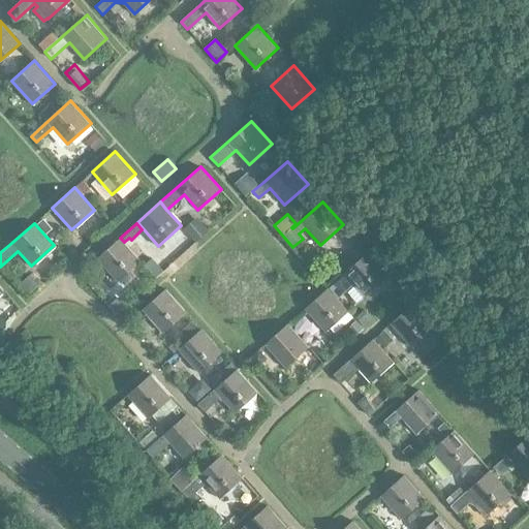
[(141,260),(124,242),(120,238),(97,258),(118,281),(141,260)]
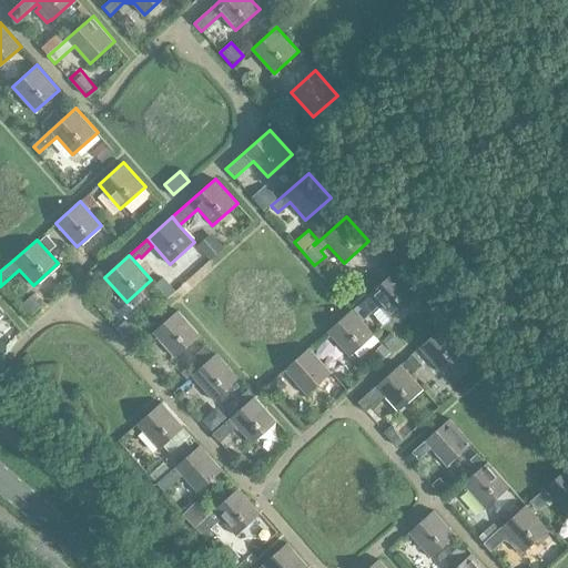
[(395,270),(371,292),(352,308),(363,321),(381,304),(392,317),(417,295),(395,270)]
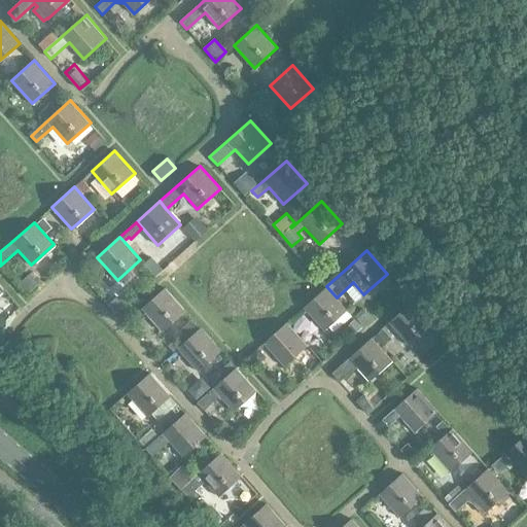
[(163,330),(185,310),(165,286),(142,307),(163,330)]
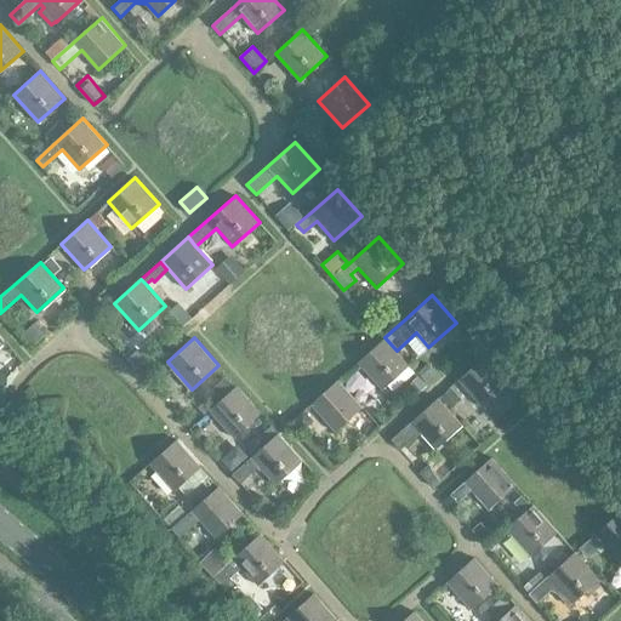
[(409,364),(397,351),(385,337),(358,362),(382,388),(409,364)]
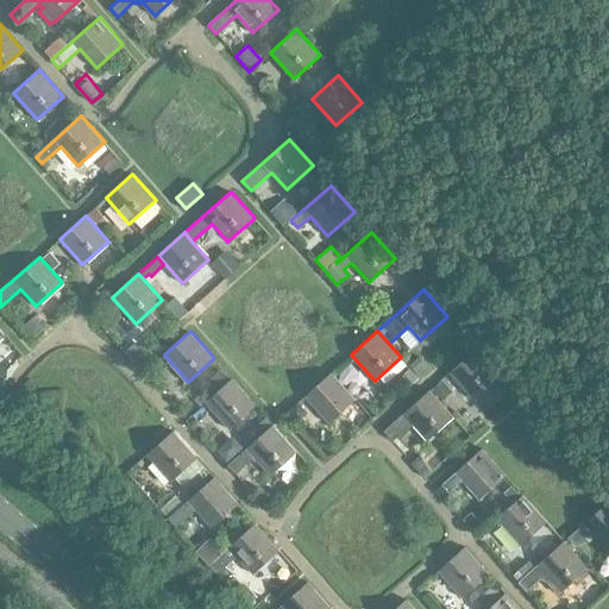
[(473,399),(500,375),(476,349),(450,372),(473,399)]
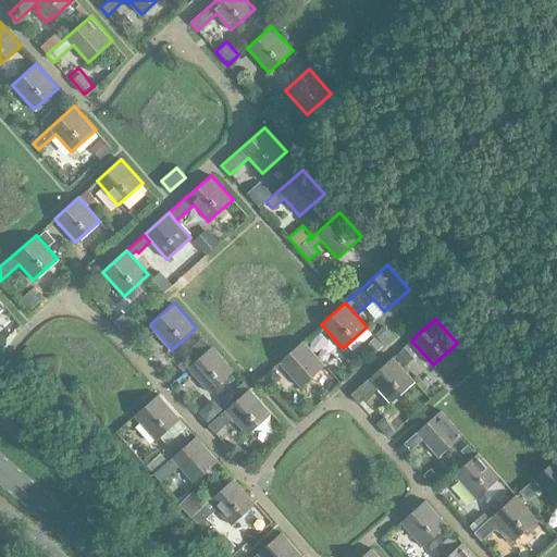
[(300,386),(324,364),(302,339),(279,361),(300,386)]
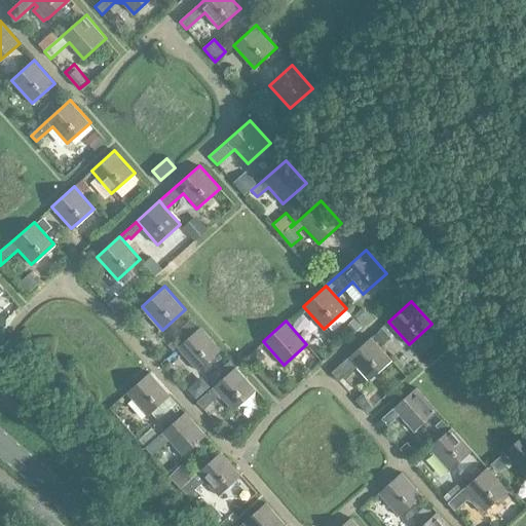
[(221,349),(200,326),(177,346),(197,369),(221,349)]
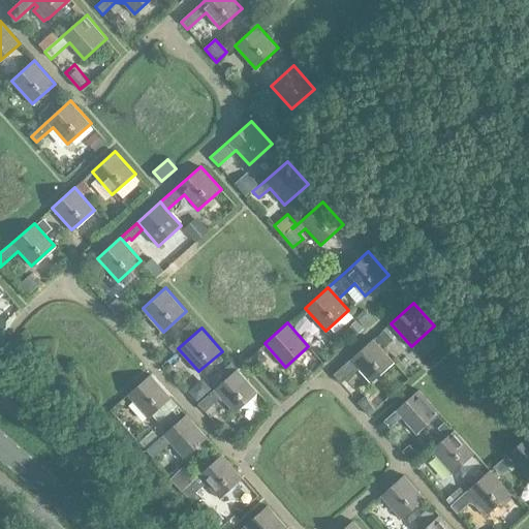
[(341,382),(358,368),(370,381),(394,361),(373,338),(333,374),(341,382)]
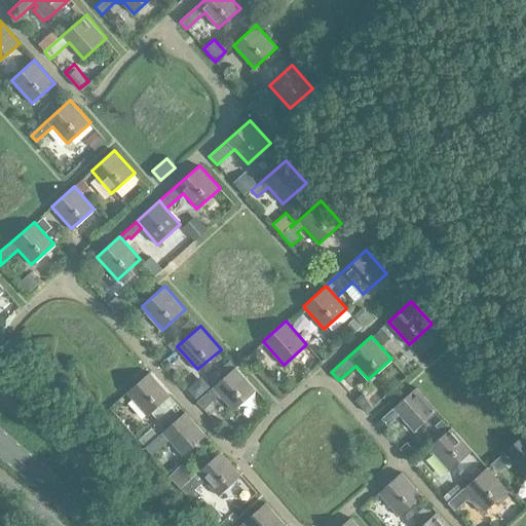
[(203,410),(220,395),(233,409),(256,388),(236,366),(195,401),(203,410)]
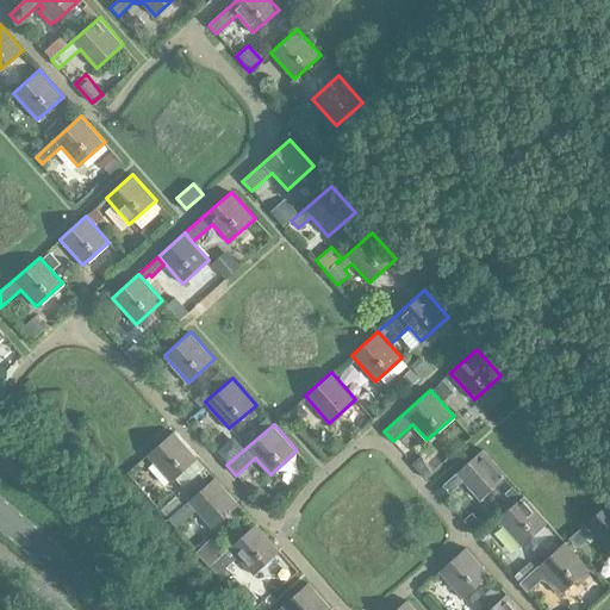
[(172,480),(197,458),(174,431),(148,454),(172,480)]
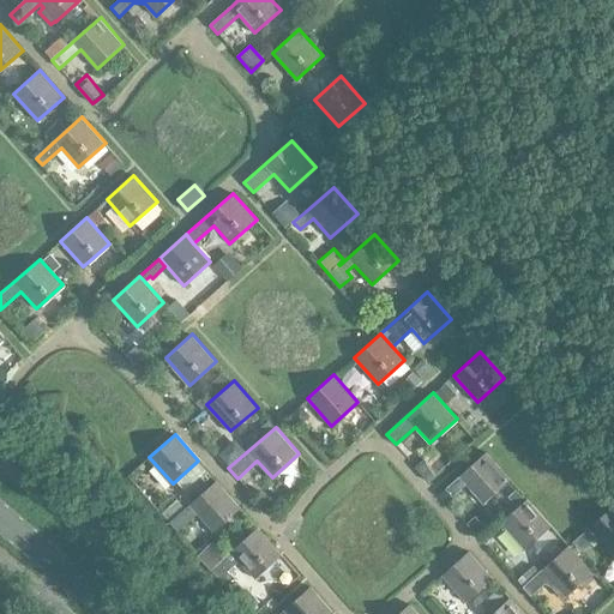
[(483,504),(511,480),(486,452),(445,488),(452,497),(467,483),(483,504)]
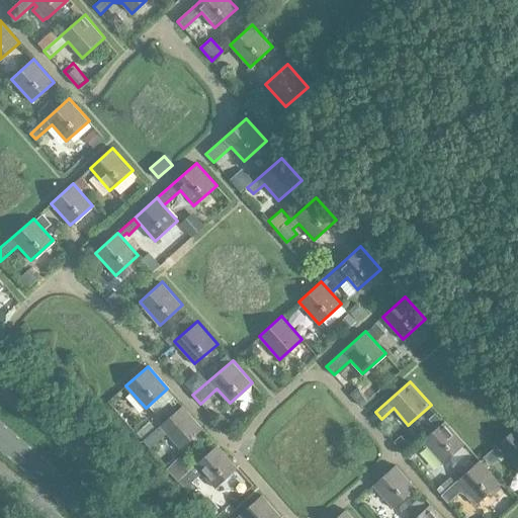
[(182,406),(161,425),(144,439),(151,447),(168,432),(180,446),(201,427),(182,406)]
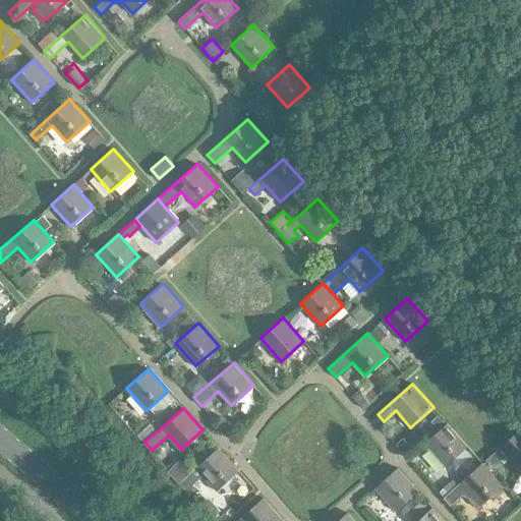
[(446,466),(468,446),(448,423),(425,444),(446,466)]
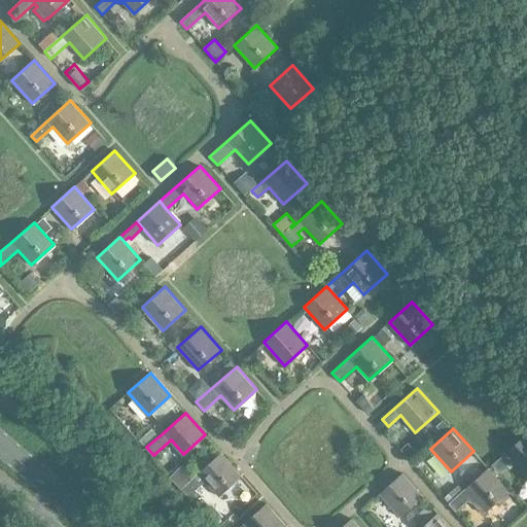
[(526,432),(504,453),(491,465),(498,473),(506,466),(508,468),(513,465),(511,463),(513,461),(525,476),(526,473),(526,432)]
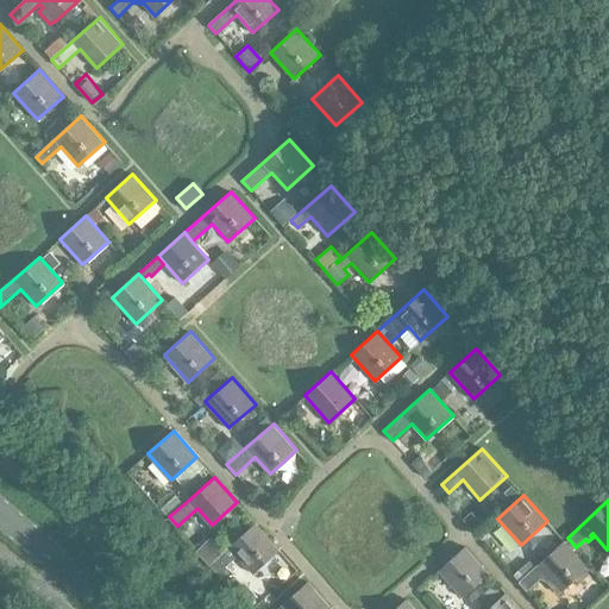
[(231,562),(238,554),(253,571),(278,548),(256,523),(208,565),(217,573),(225,566),(227,570),(233,564),(231,562)]
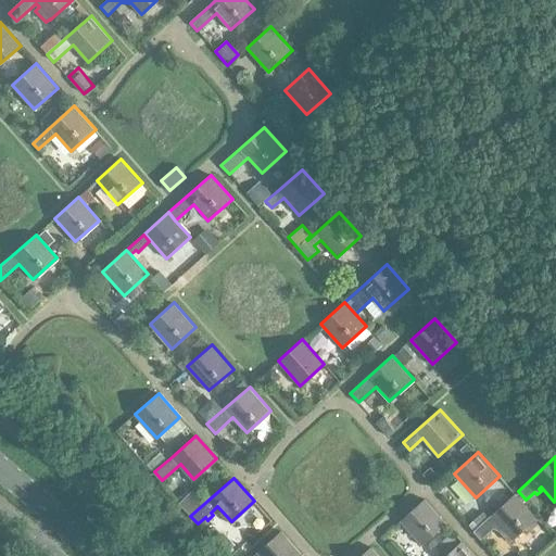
[(508,542),(512,539),(536,516),(516,493),(487,519),(479,510),(469,519),(474,523),(469,528),(472,531),(472,532),(480,540),(493,528),(497,531),(508,542)]
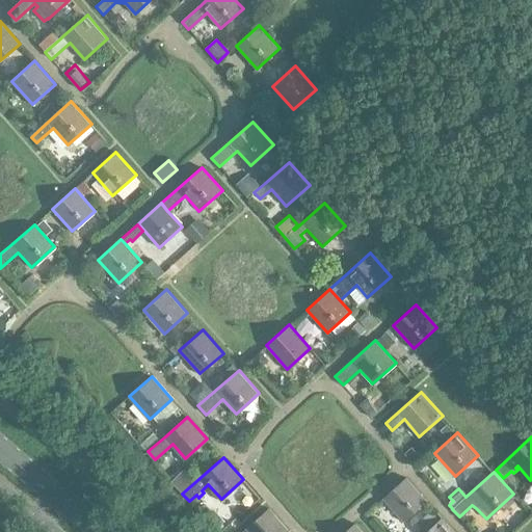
[(403,521),(427,500),(406,477),(382,498),(403,521)]
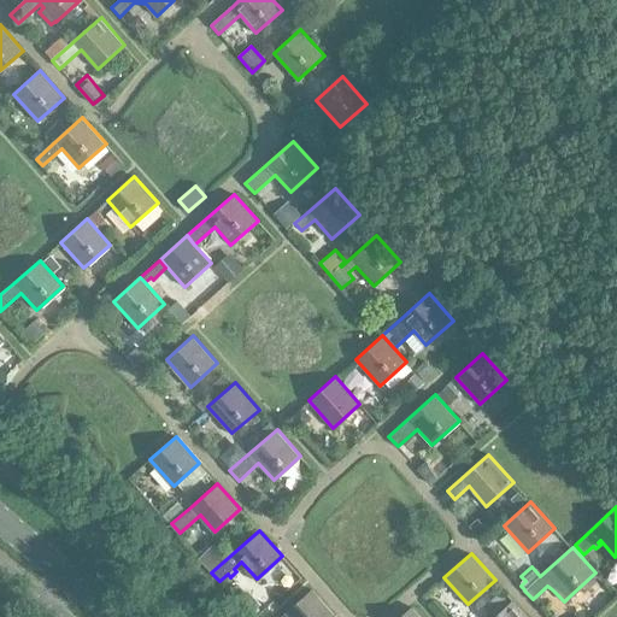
[(289,616),(333,616),(335,615),(312,589),(286,613),(289,616)]
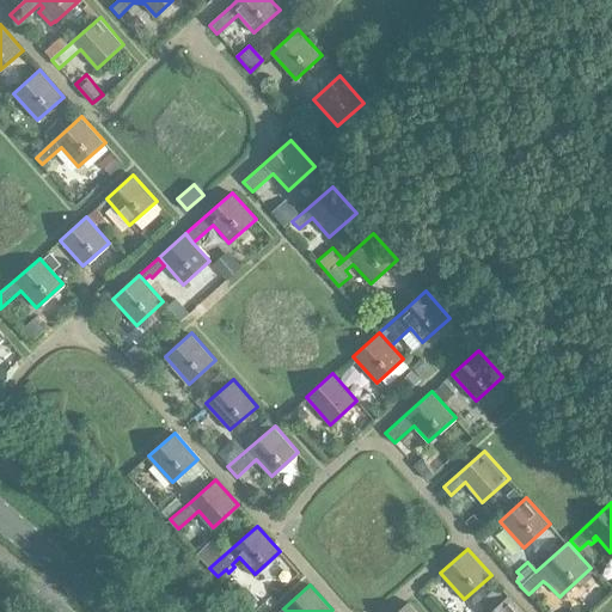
[(479,600),(489,611),(506,598),(495,586),(479,600)]
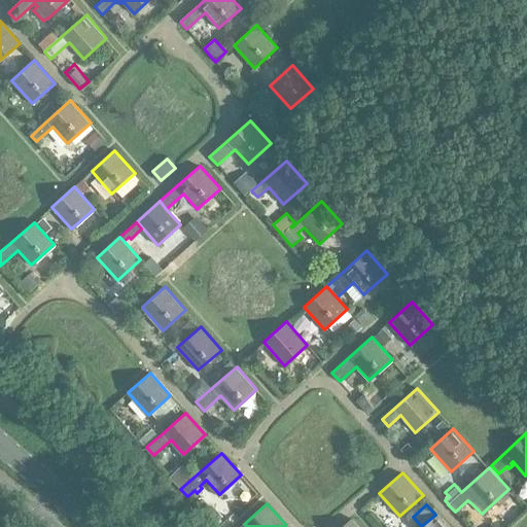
[(451,526),(438,513),(421,526),(451,526)]
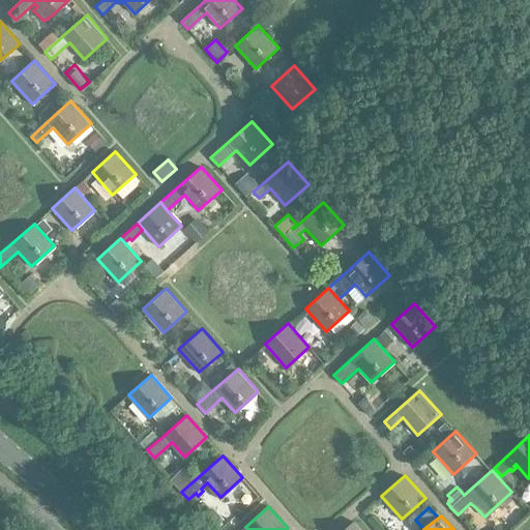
[(360,529),(353,521),(343,529),(360,529)]
